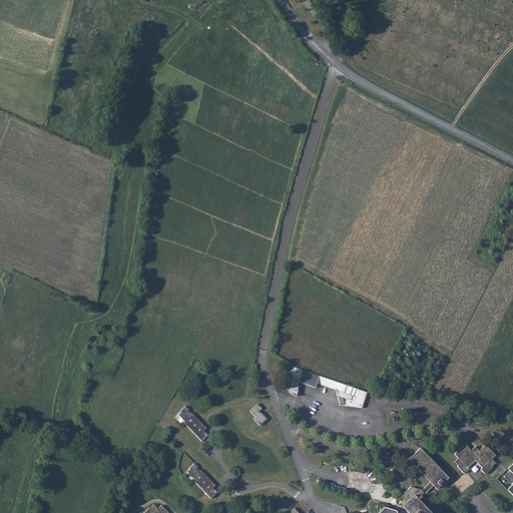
[(347,386),(304,371),(293,367),(287,386),(296,390),(298,386),(297,385),(298,383),(316,389),(318,385),(340,392),(339,397),(346,399),(345,406),(362,409),(367,392),(347,386)]
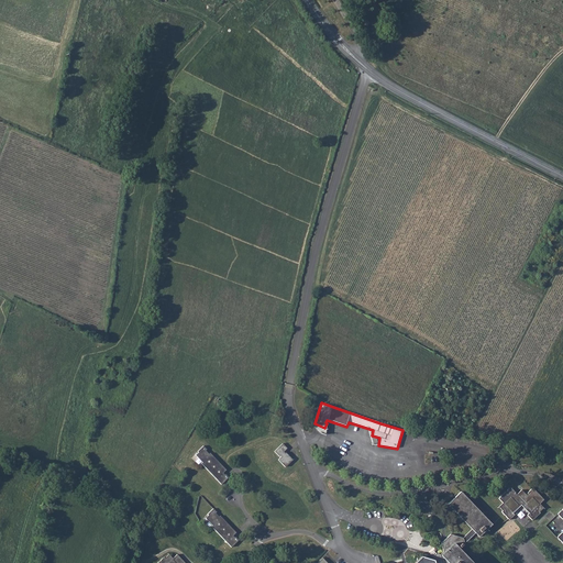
[(280,443),(273,451),(278,457),(276,460),(283,466),(290,460),(283,451),(285,449),(280,443)]
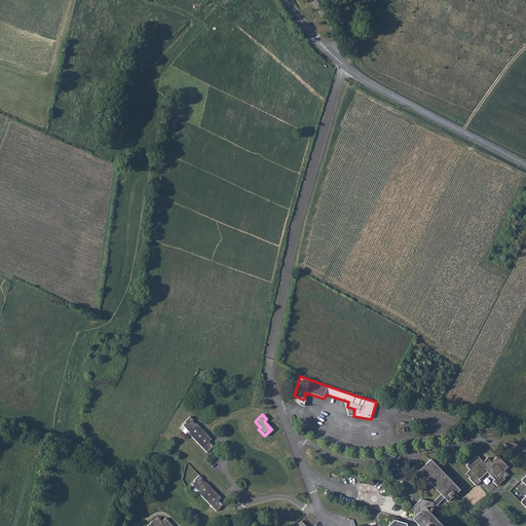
[(184,422),(181,425),(187,431),(186,434),(205,453),(212,446),(208,441),(210,439),(188,416),(183,421),(184,422)]
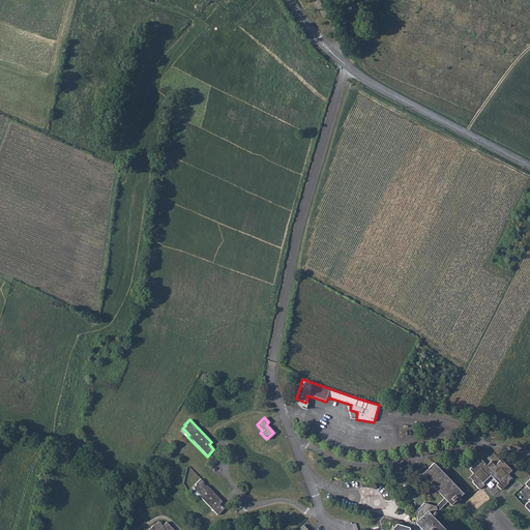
[(472,472),(468,476),(478,488),(483,482),(482,481),(490,474),(498,481),(496,483),(500,488),(511,477),(506,473),(511,469),(500,458),(494,464),(490,460),(486,463),(479,458),(469,468),(472,472)]
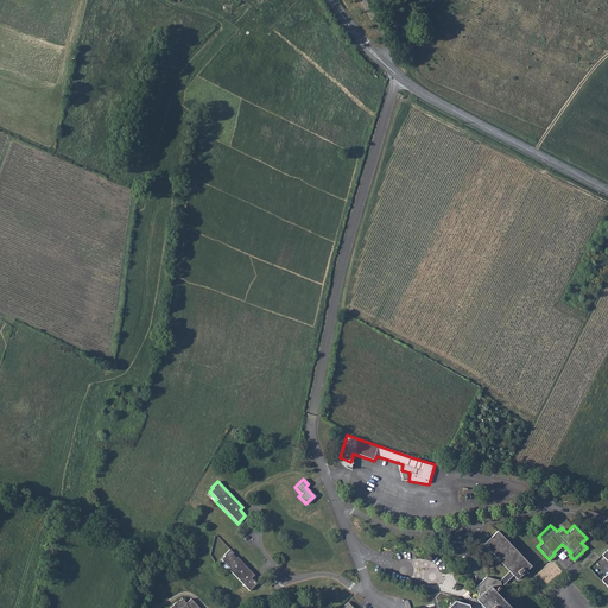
[(507,607),(494,594),(501,588),(501,586),(512,575),(515,577),(526,568),(530,564),(496,530),(482,543),(508,570),(499,578),(486,576),(475,584),(477,594),(475,597),(470,595),(461,605),(455,602),(448,607),(353,607),(347,602),(341,607),(507,607)]
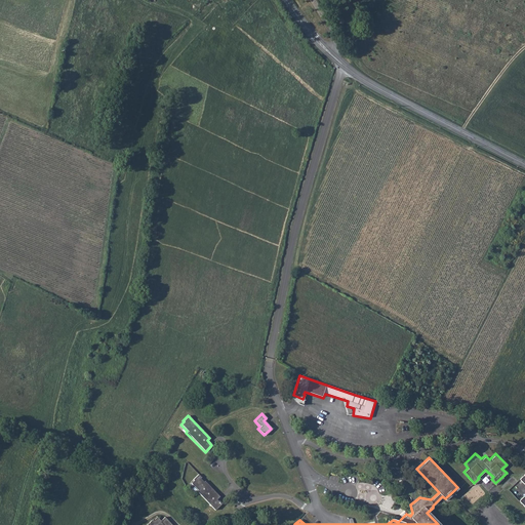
[(196,490),(214,511),(221,503),(216,498),(218,496),(197,474),(192,479),(193,480),(190,483),(196,490)]
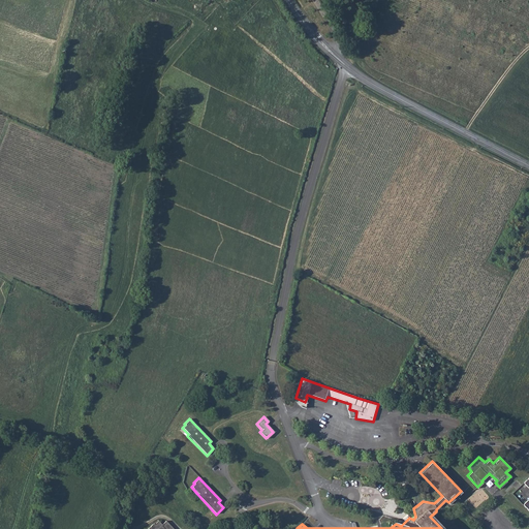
All buildings are outlined.
